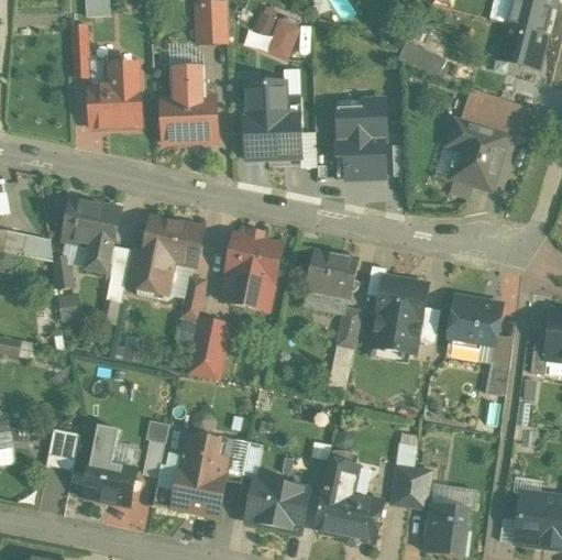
[(107,14),(105,0),(80,0),(83,18),(107,14)]
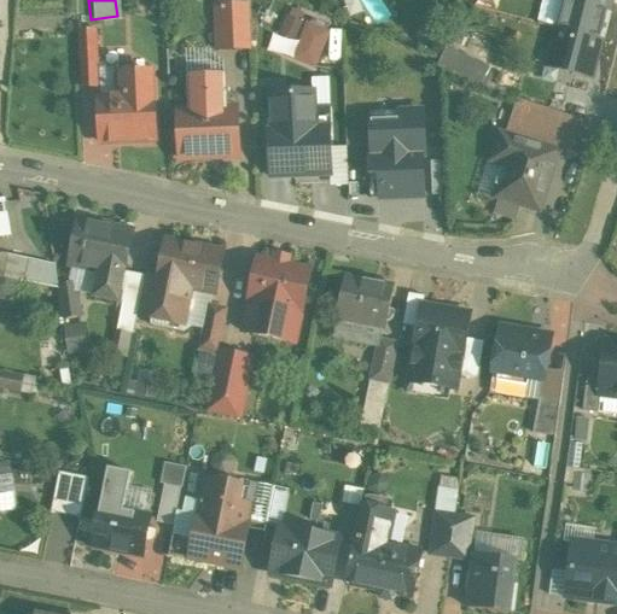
[(563,0),(563,4),(571,5),(565,28),(599,36),(607,0),(563,0)]
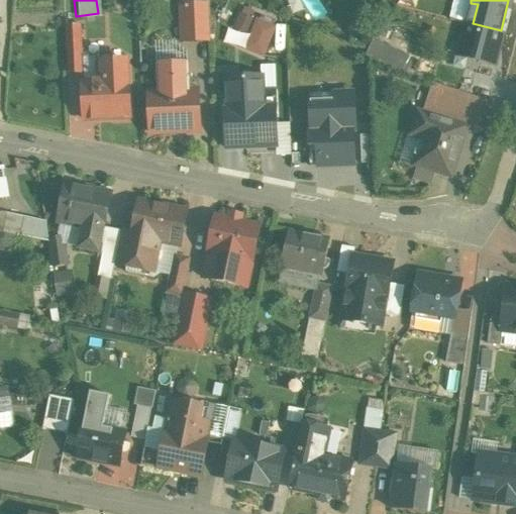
[(208,3),(179,4),(181,40),(210,38),(208,3)]
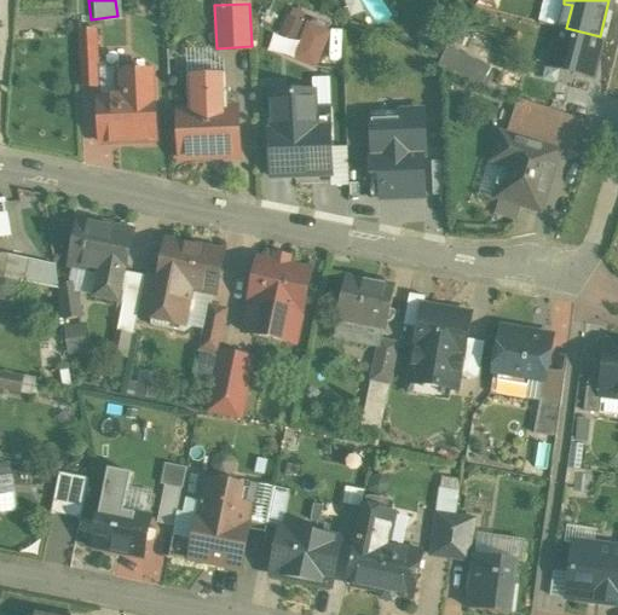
[(325,22),(300,17),(301,9),(284,5),(279,35),(292,38),(288,59),(317,65),(325,22)]
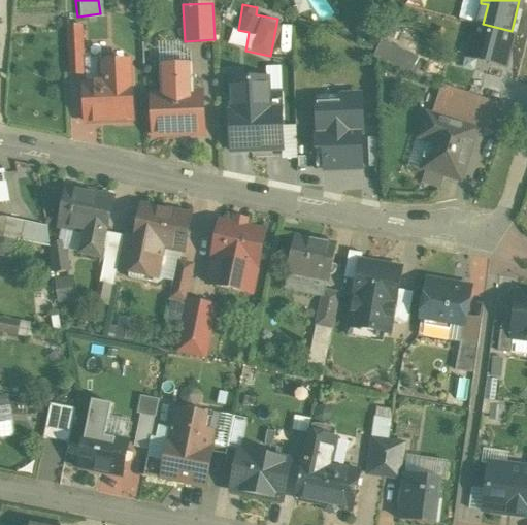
[(81,29),(66,30),(68,72),(84,71),(81,29)]
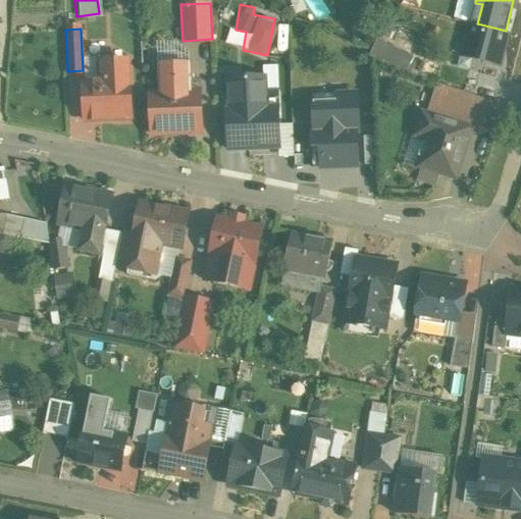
[(374,38),(366,53),(402,70),(410,55),(374,38)]
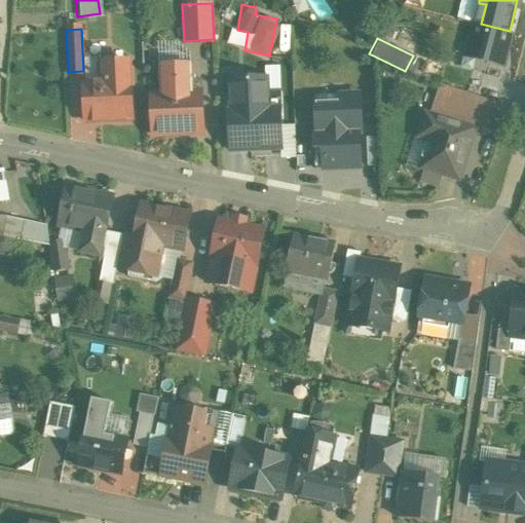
[(154,63),(174,61),(173,41),(153,42),(154,63)]
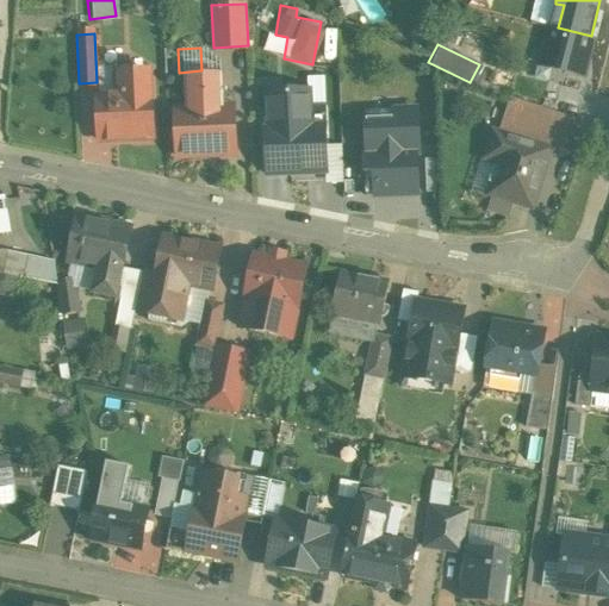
[(148,70),(119,72),(120,94),(97,95),(98,138),(132,137),(132,139),(148,138),(148,136),(151,136),(150,93),(149,93),(148,70)]
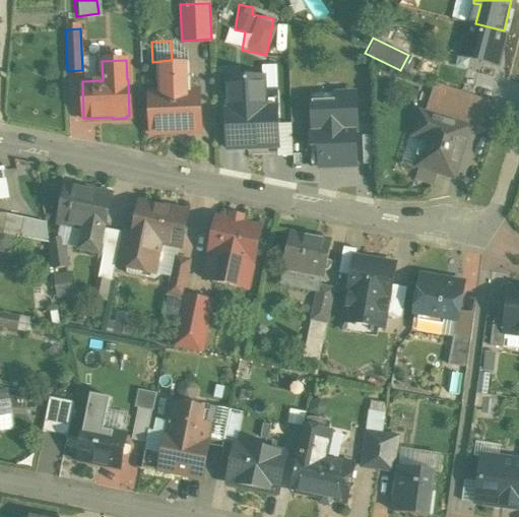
[(188,61),(155,63),(157,91),(148,91),(150,132),(200,130),(198,89),(190,90),(188,61)]
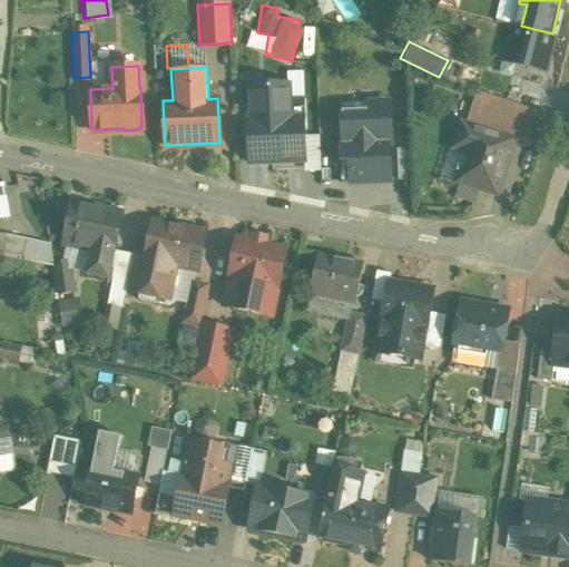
[(314,69),(296,70),(297,104),(315,103),(314,69)]
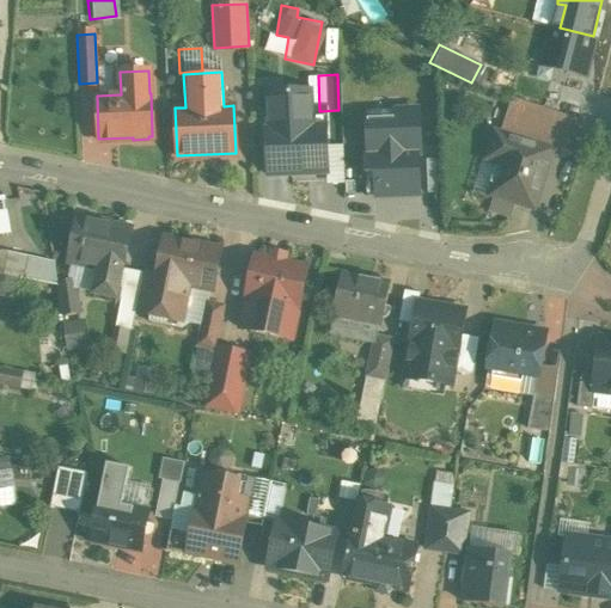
[(588,123),(525,102),(513,97),(501,134),(550,148),(579,158),(588,123)]
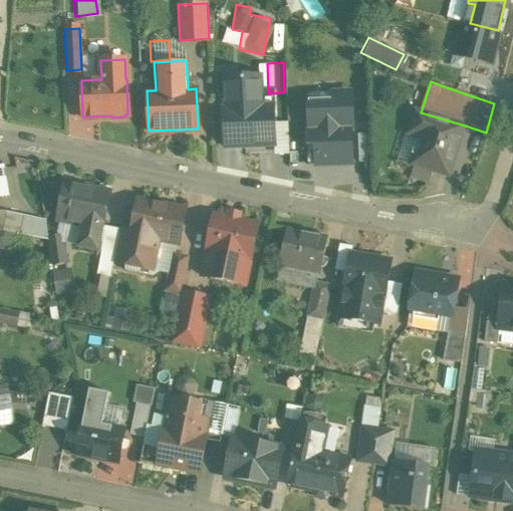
[(361,89),(345,90),(347,120),(363,119),(361,89)]
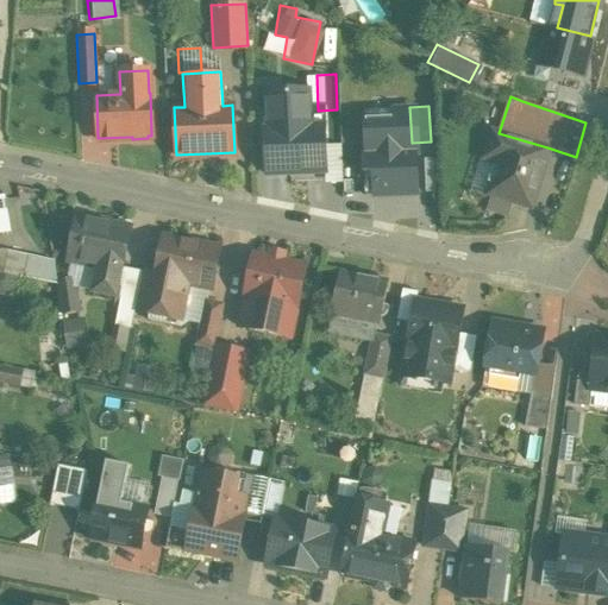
[(321,125),(264,127),(267,172),(300,171),(300,169),(324,168),(321,125)]
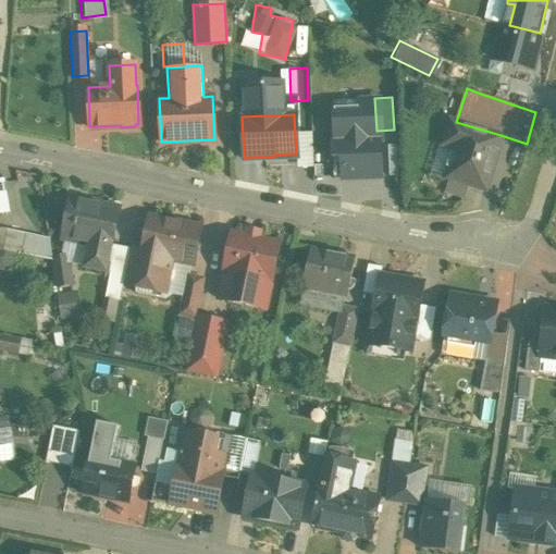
[(456,122),(451,120),(443,143),(455,146),(447,175),(484,187),(501,135),(456,122)]
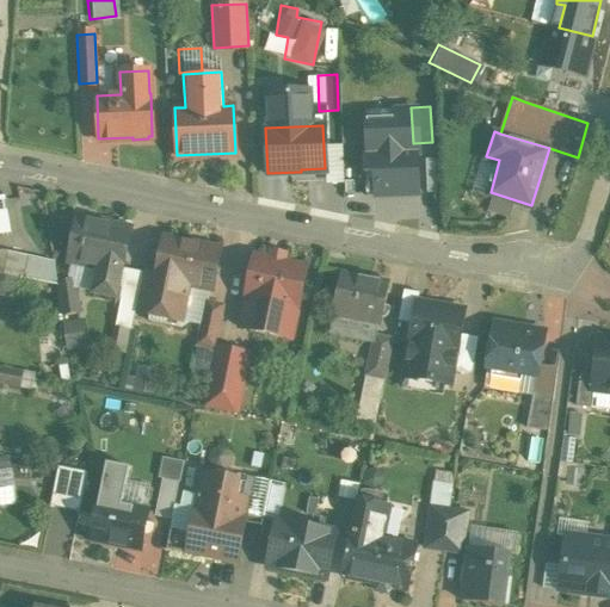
[(417,154),(374,156),(376,194),(419,192),(417,154)]
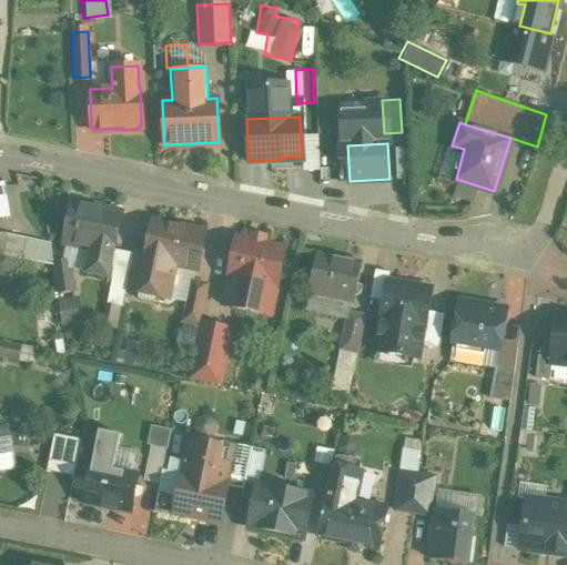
[(120,212),(72,202),(64,242),(90,246),(87,271),(107,274),(111,253),(113,248),(120,212)]
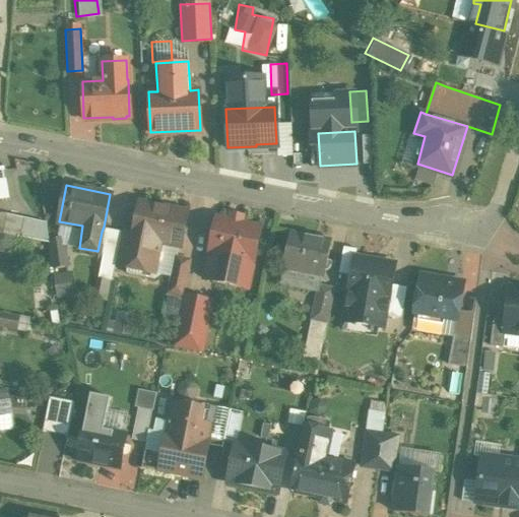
[(187,210),(139,200),(132,233),(132,236),(133,237),(127,267),(128,267),(130,259),(147,263),(149,252),(156,254),(157,251),(158,252),(159,250),(160,250),(163,243),(180,246),(187,210)]
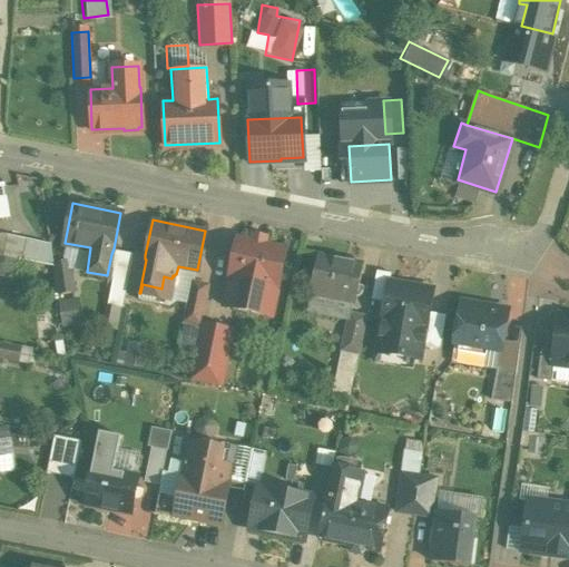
[(50,242),(0,232),(0,255),(2,256),(54,265),(50,242)]
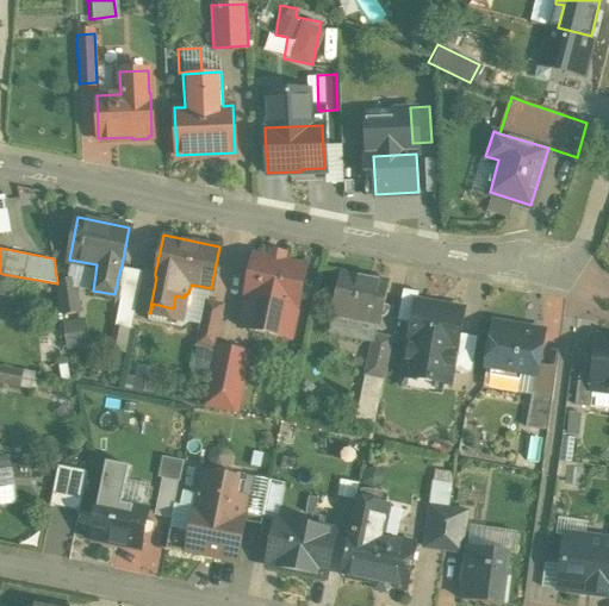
[(305,264),(254,254),(244,295),(296,307),(305,264)]
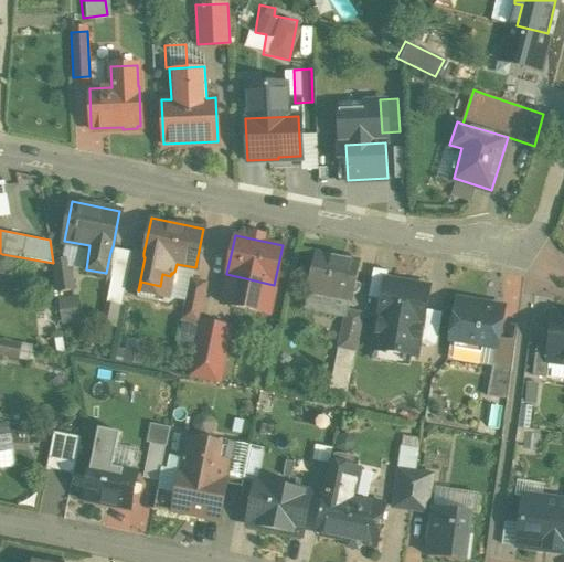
[(132,251),(113,246),(110,252),(106,273),(106,274),(112,275),(106,300),(121,304),(125,288),(132,251)]
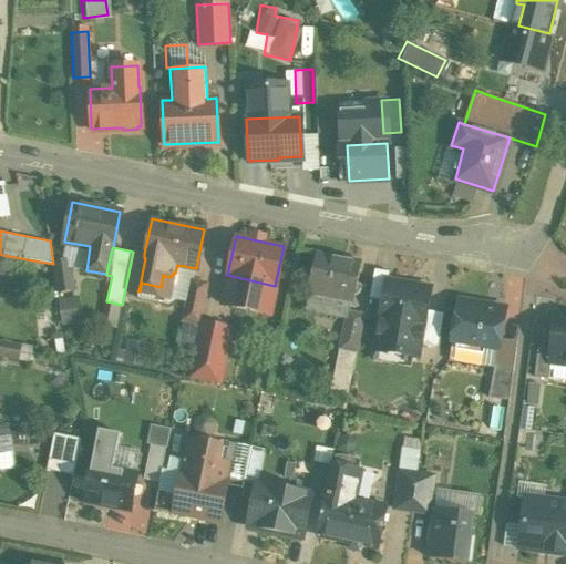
[(133,252),(125,289),(139,291),(145,258),(144,257),(144,254),(133,252)]
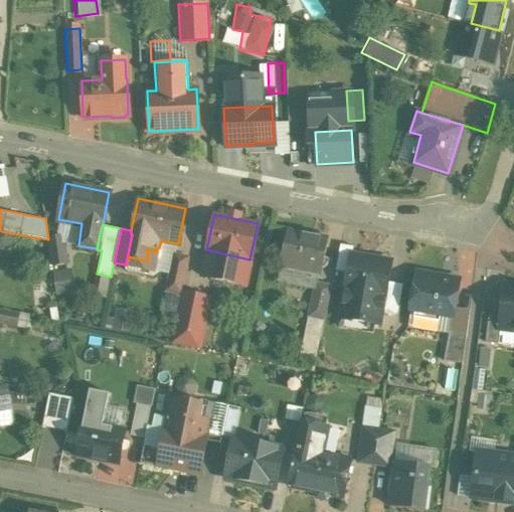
[(327,237),(287,229),(280,264),(320,273),(327,237)]
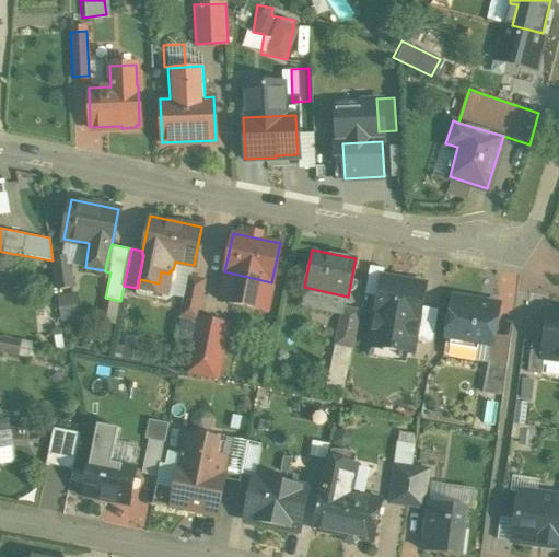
[(68,256),(53,258),(57,287),(72,283),(68,256)]
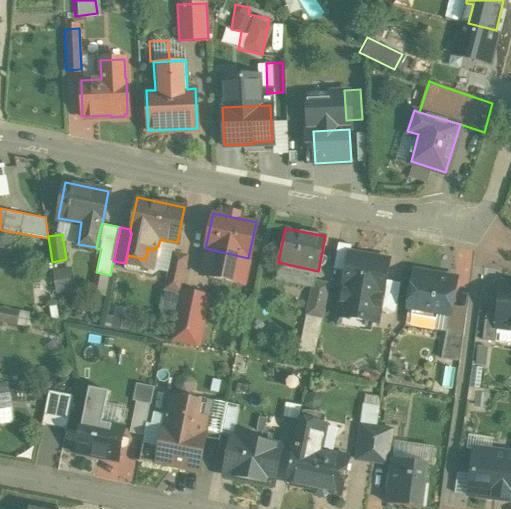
[(351,244),(338,241),(332,269),(345,271),(348,251),(350,252),(351,244)]
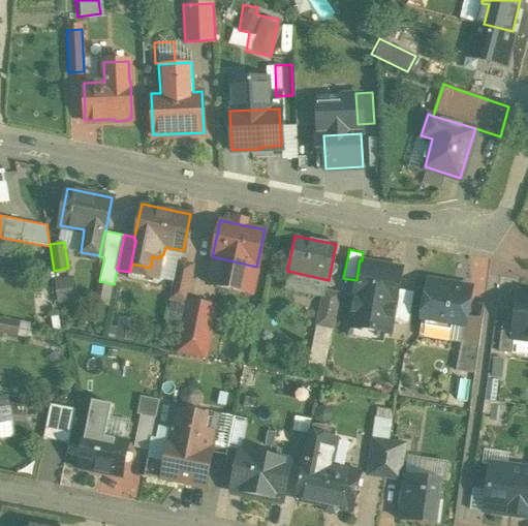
[(193,264),(178,259),(167,309),(184,312),(186,301),(187,300),(193,264)]
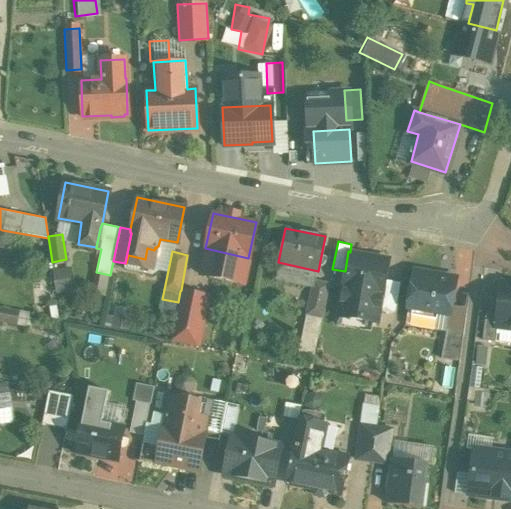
[(360,290),(367,255),(350,252),(348,251),(345,271),(342,287),(343,287),(360,290)]
